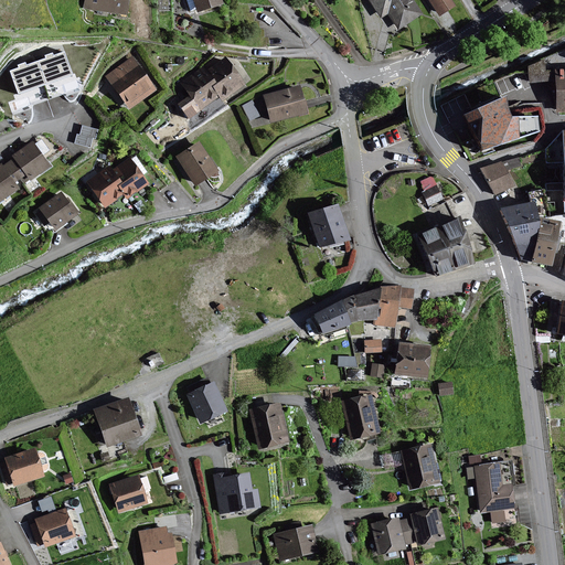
[(128,0),(87,0),(86,8),(127,13),(128,0)]
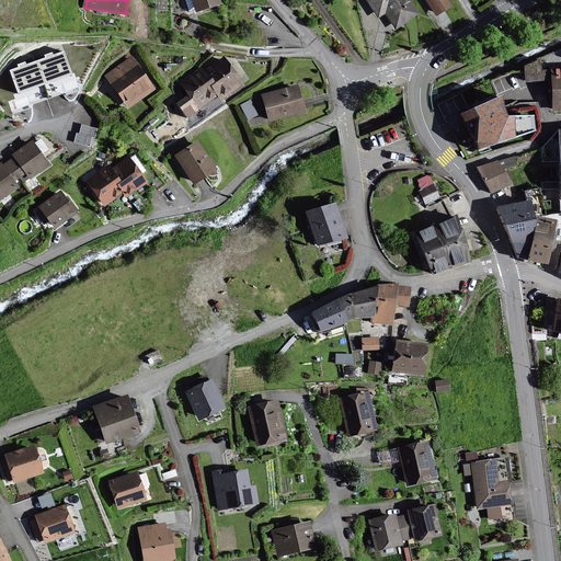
[(220,0),(195,0),(198,10),(222,3),(220,0)]
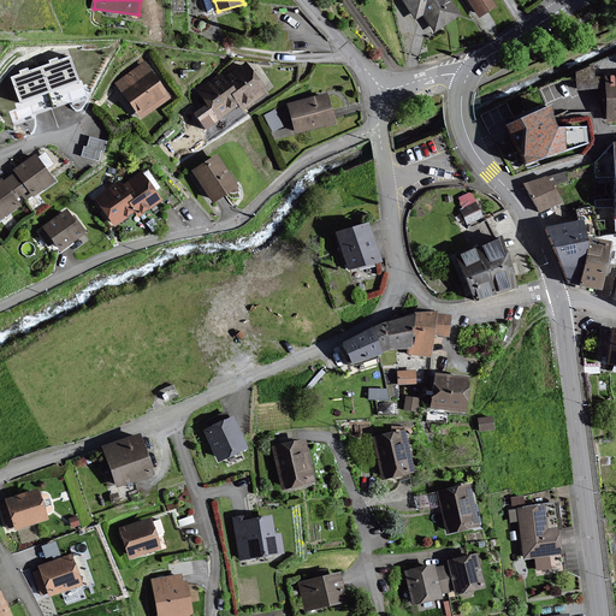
[(457,17),(445,0),(401,0),(414,21),(421,16),(433,33),(457,17)]
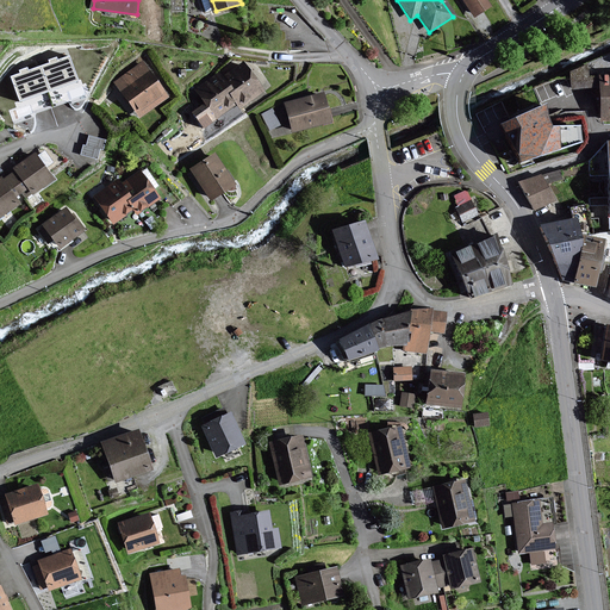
[(490,8),(484,0),(460,0),(473,19),(490,8)]
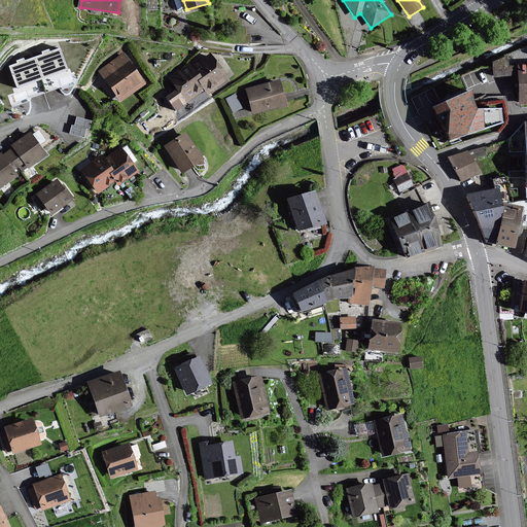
[(42,56),(35,58),(46,92),(61,86),(62,90),(78,83),(74,73),(71,74),(69,70),(68,70),(61,48),(49,53),(48,50),(42,53),(42,56)]
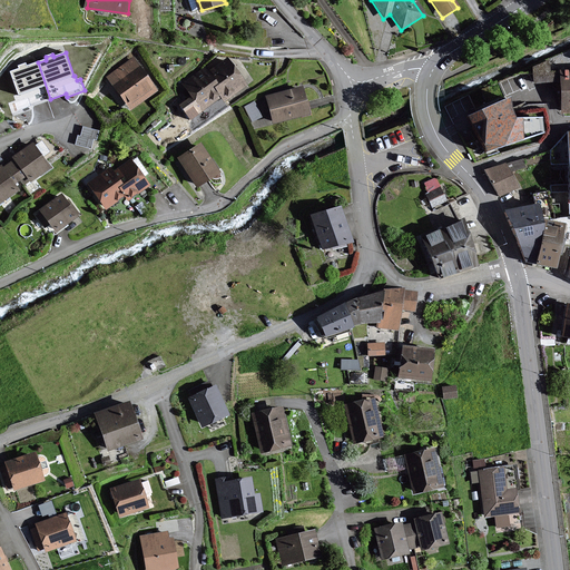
[(216,78),(213,80),(222,91),(225,96),(247,79),(229,57),(210,71),(216,78)]
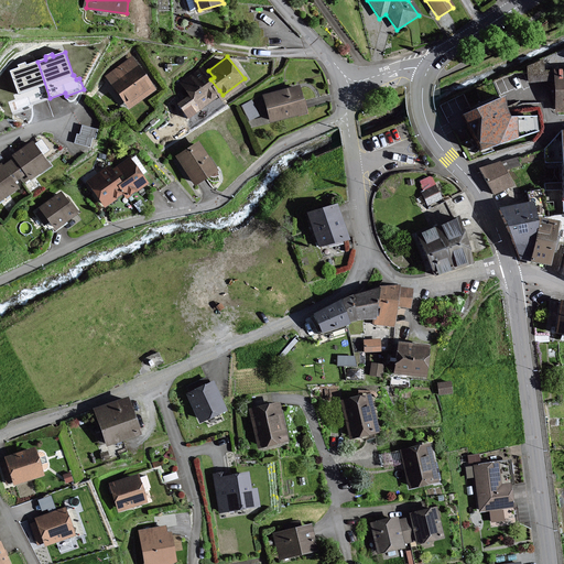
[(156,89),(133,57),(109,75),(132,106),(156,89)]
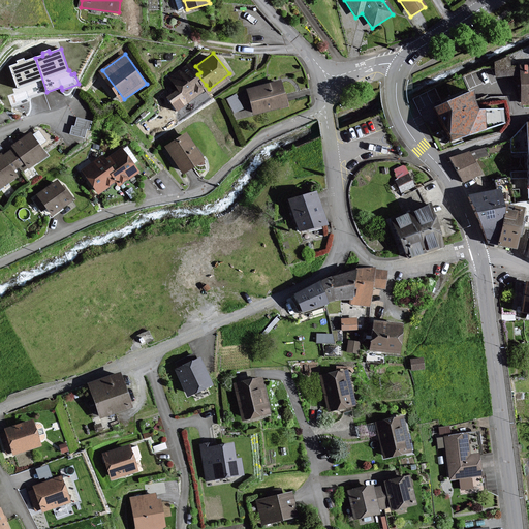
[(30,97),(47,92),(35,58),(25,61),(24,60),(19,62),(19,64),(10,66),(18,88),(14,90),(16,94),(10,95),(13,106),(31,100),(30,97)]
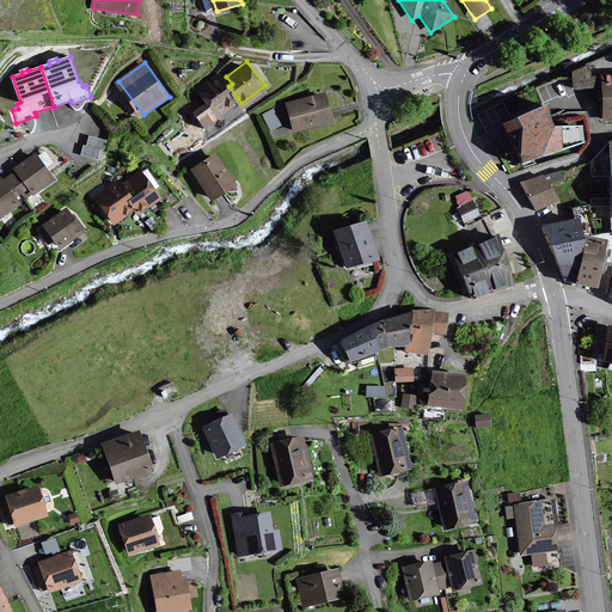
[(199,90),(218,114),(238,98),(228,86),(232,84),(226,77),(222,72),(199,90)]
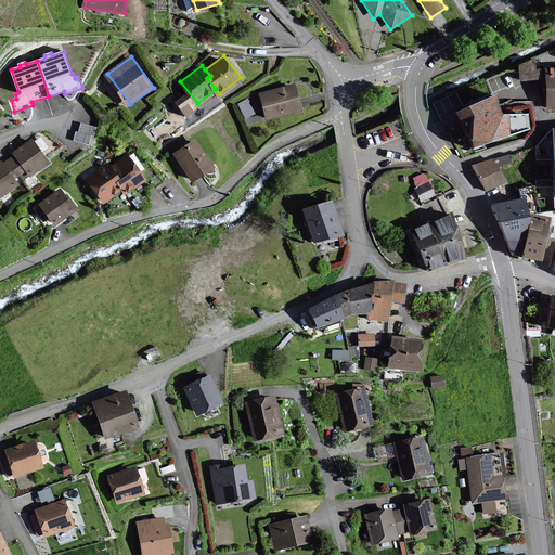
[(554,71),(543,73),(546,112),(554,111),(554,71)]
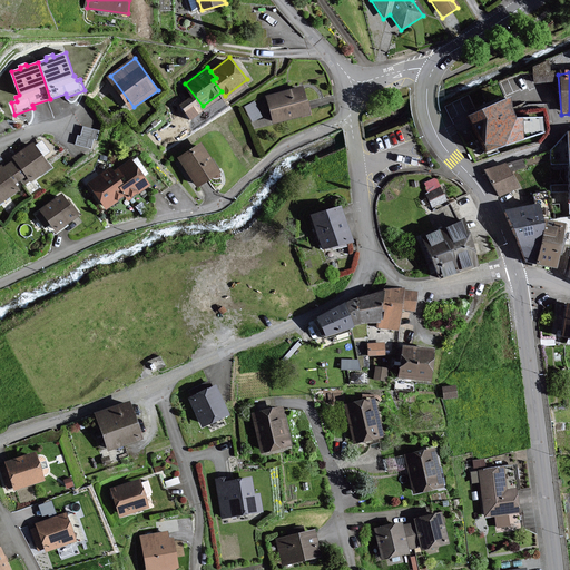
[(304,85),(267,96),(276,123),(312,112),(304,85)]
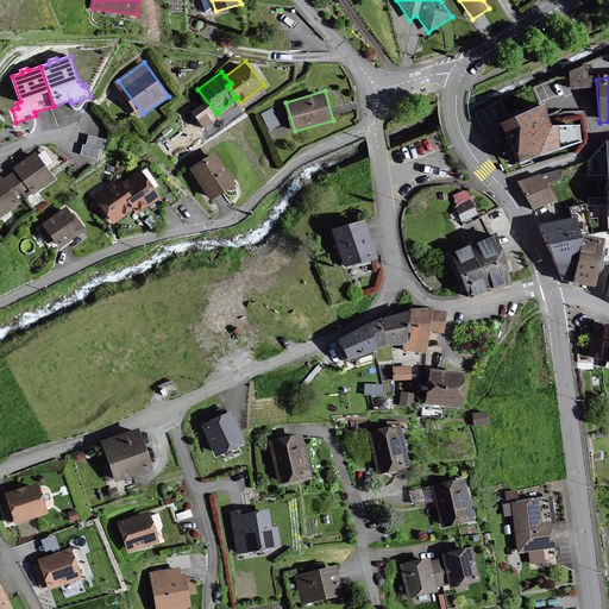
[(576,144),(575,129),(544,131),(541,107),(496,127),(516,164),(576,144)]
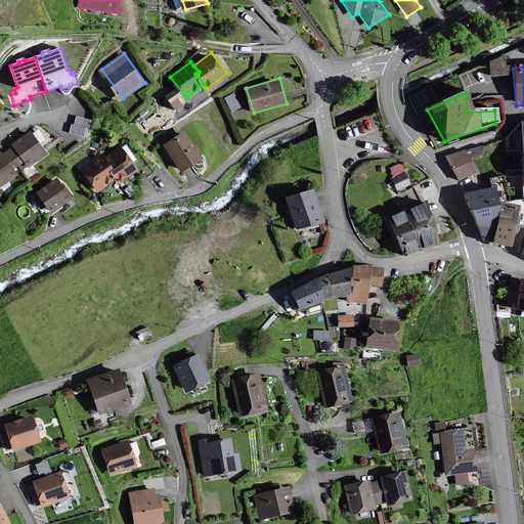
[(89,128),(91,120),(78,116),(75,125),(73,125),(71,132),(84,136),(86,127),(89,128)]
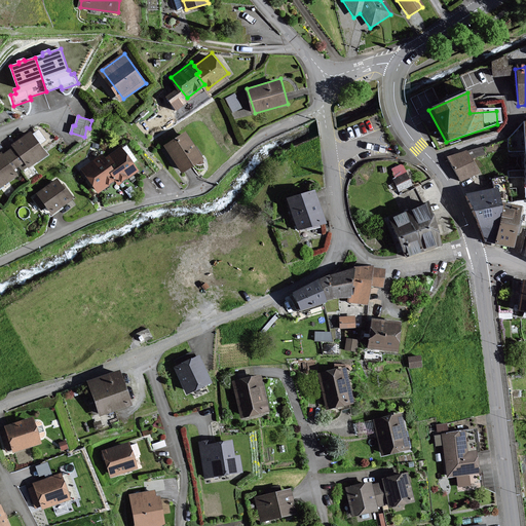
[(48,153),(32,132),(14,144),(15,146),(26,160),(31,166),(48,153)]
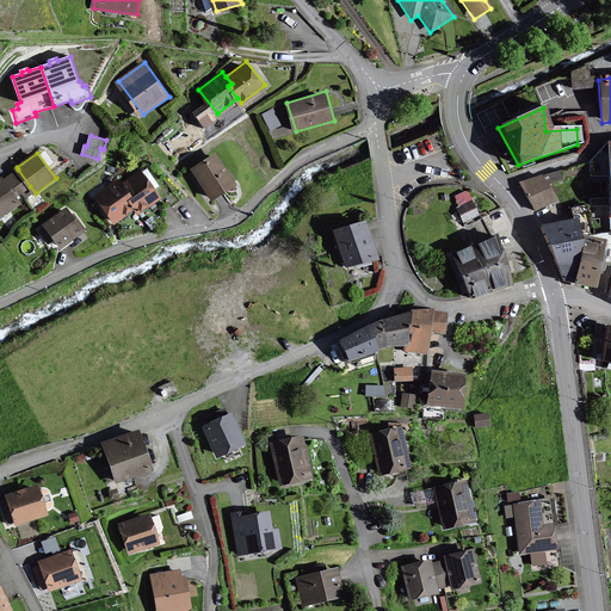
[(235,184),(216,154),(192,170),(213,199),(235,184)]
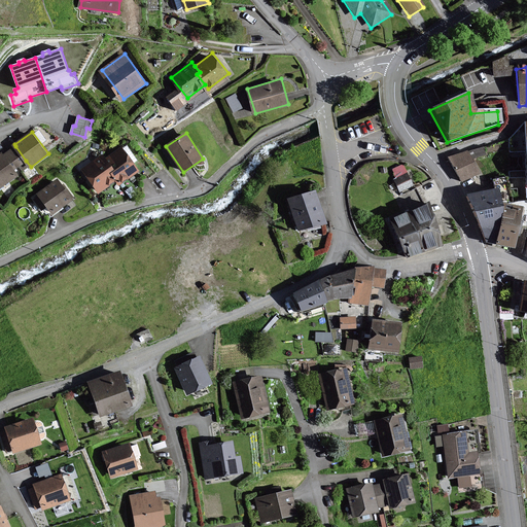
[(467,150),(471,157),(485,151),(482,143),(467,150)]
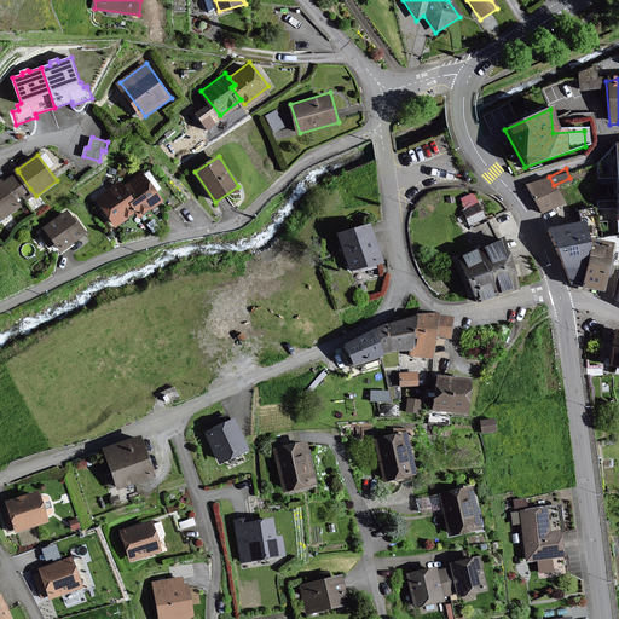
[(30,189),(18,172),(5,181),(17,198),(30,189)]
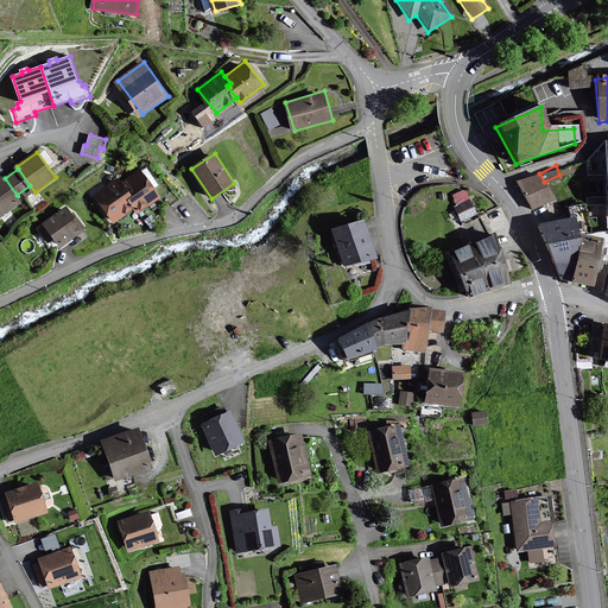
[(160,197),(141,169),(120,184),(137,207),(139,211),(160,197)]
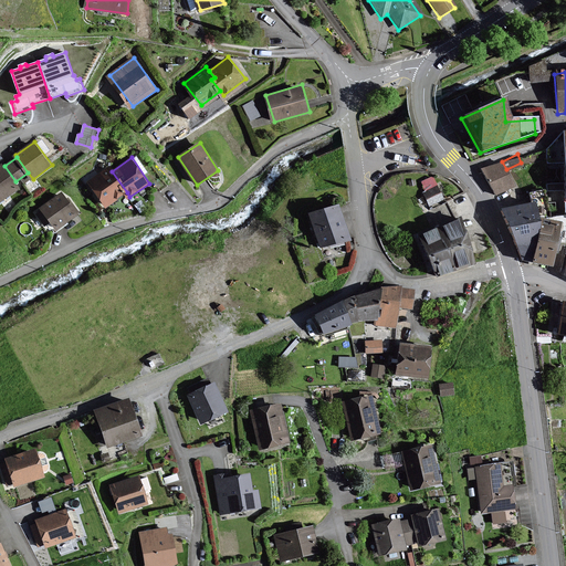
[(4,166),(2,164),(0,166),(0,199),(1,200),(20,187),(16,181),(4,166)]
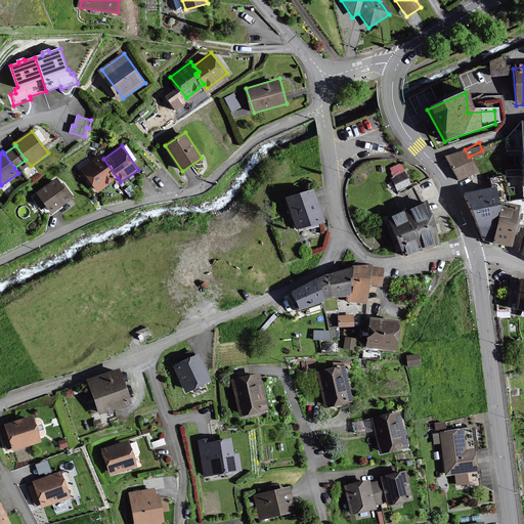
[(463,151),(446,159),(459,181),(474,173),(463,151)]
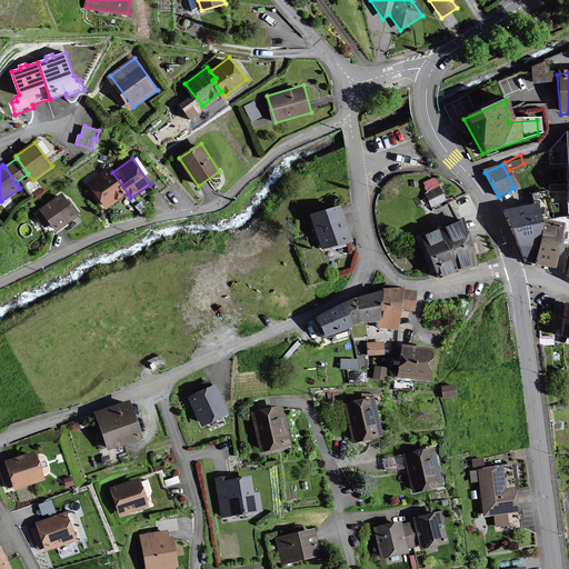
[(125,196),(128,193),(112,172),(110,169),(91,182),(108,207),(115,202),(118,201),(125,196)]
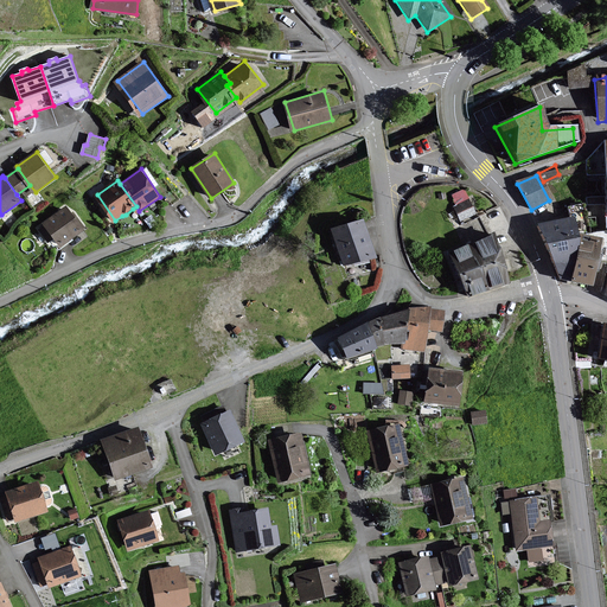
[(455,209),(460,219),(473,213),(468,203),(455,209)]
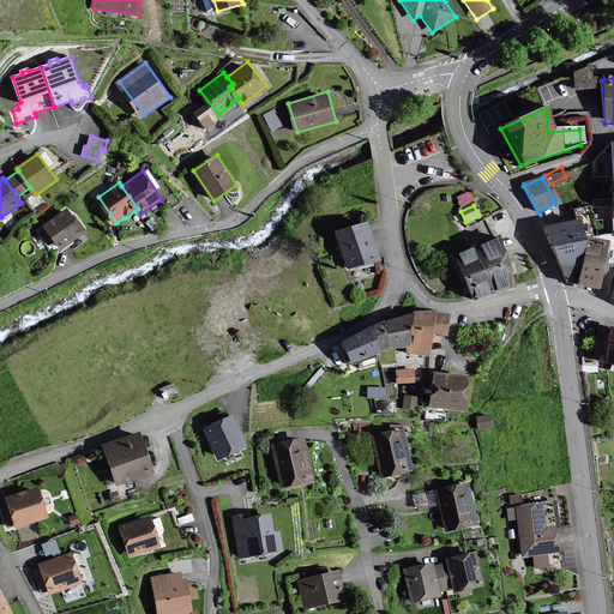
[(576,222),(578,233),(581,240),(597,242),(589,206),(573,211),(576,222)]
